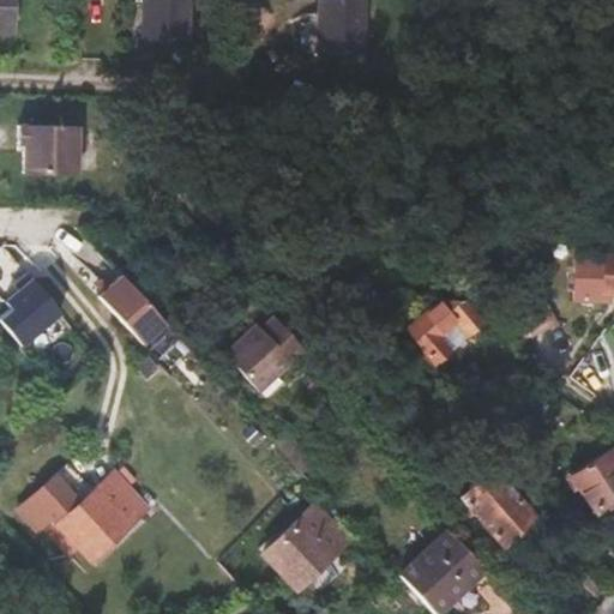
[(139,0),(139,40),(187,41),(187,0),(139,0)]
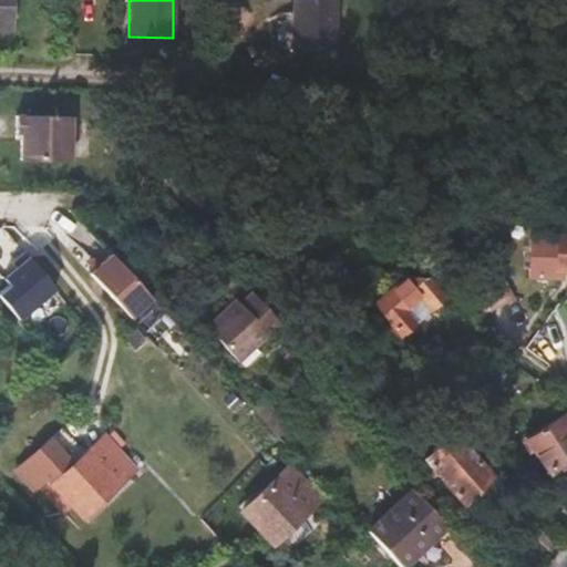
[(292,0),(292,48),(336,50),(336,0),(292,0)]
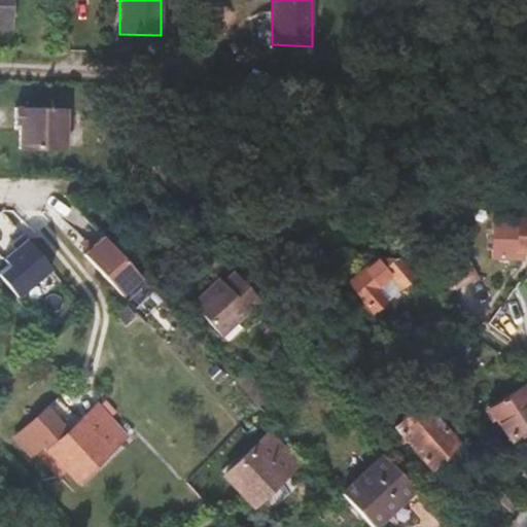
[(66,108),(13,106),(14,125),(19,125),(19,149),(66,150),(66,108)]
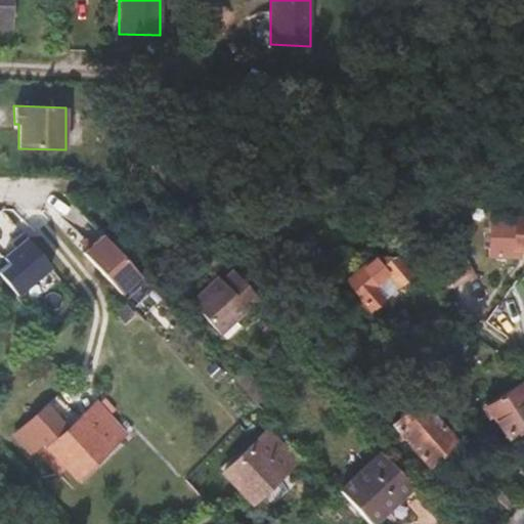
[(523,218),(510,218),(509,252),(523,252),(523,218)]
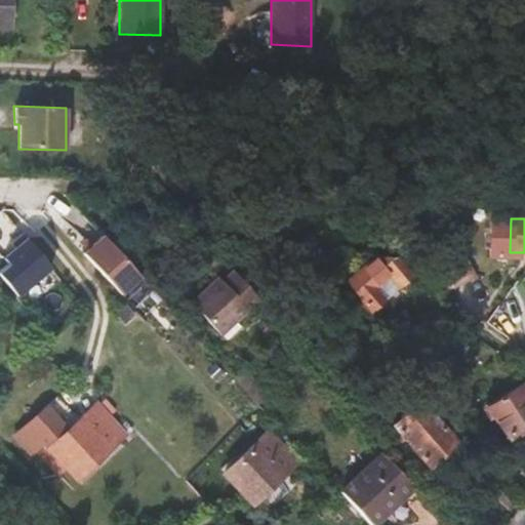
[(0,255),(11,245),(0,231),(0,255)]
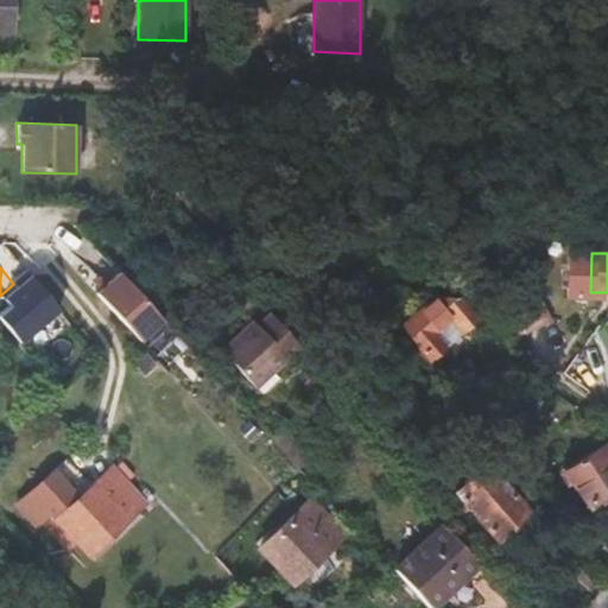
[(0,302),(0,318),(24,343),(63,306),(31,273),(0,302)]
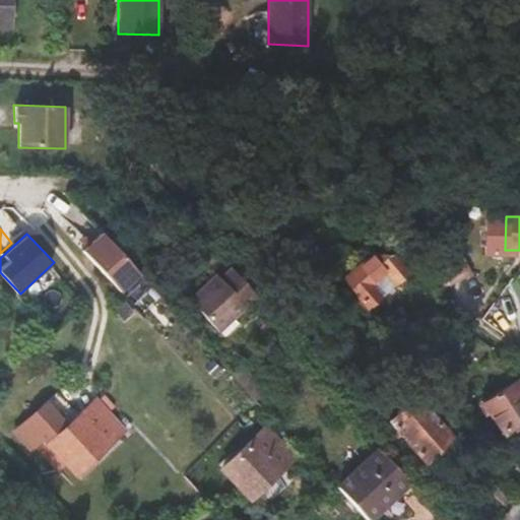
[(86,251),(124,291),(140,275),(104,236),(86,251)]
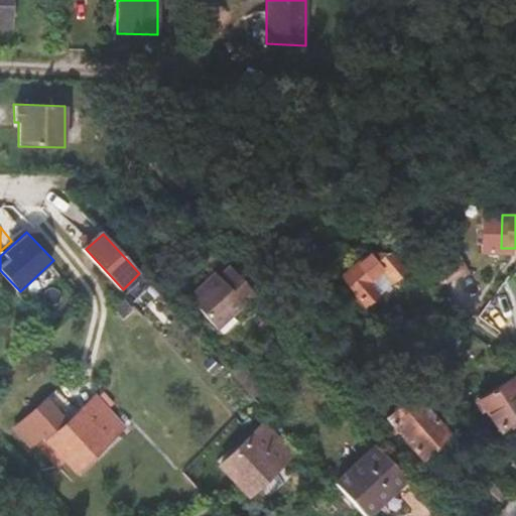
[(390,280),(401,270),(388,254),(366,254),(339,276),(362,303),(374,293),(366,284),(382,271),(390,280)]
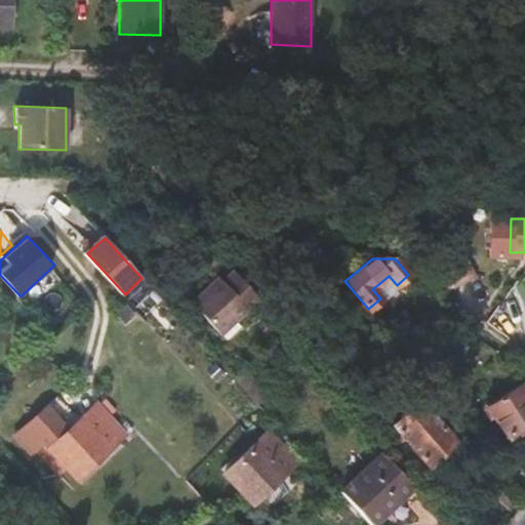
[(258,298),(233,270),(221,280),(217,276),(190,301),(218,333),(238,316),(258,298)]
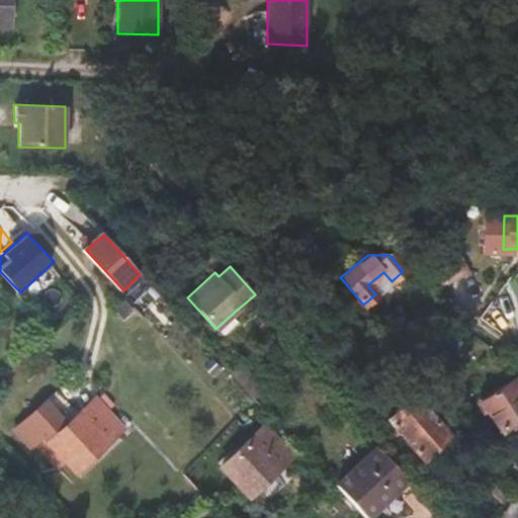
[(392,281),(383,272),(367,285),(375,294),(392,281)]
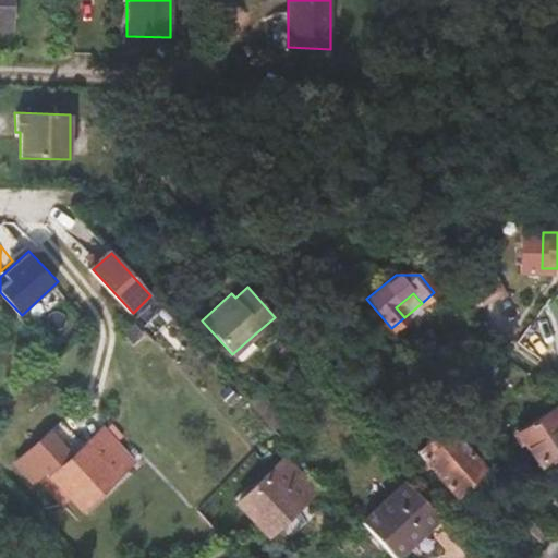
[(142,332),(131,319),(121,328),(133,341),(142,332)]
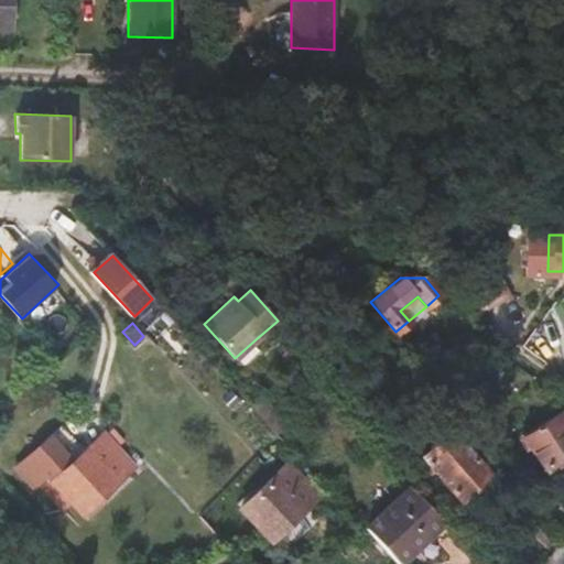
[(250,404),(278,435),(288,423),(261,394),(250,404)]
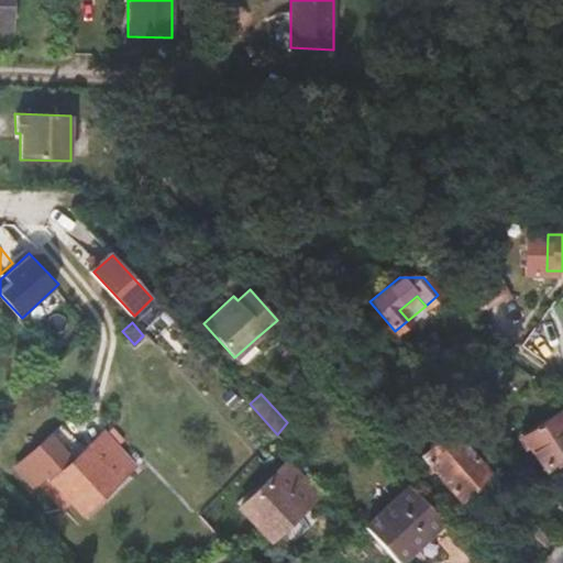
[(562,448),(562,420),(553,406),(517,430),(539,464),(562,448)]
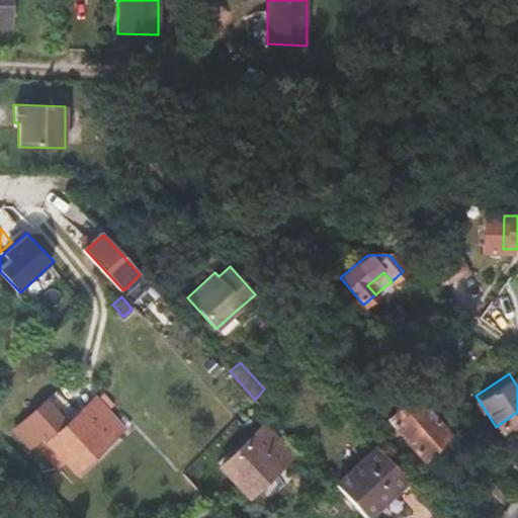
[(385,418),(420,458),(446,435),(412,395),(385,418)]
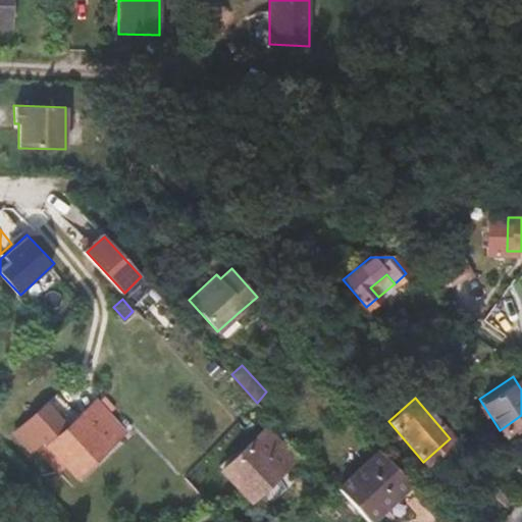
[(96,402),(81,415),(86,421),(101,407),(96,402)]
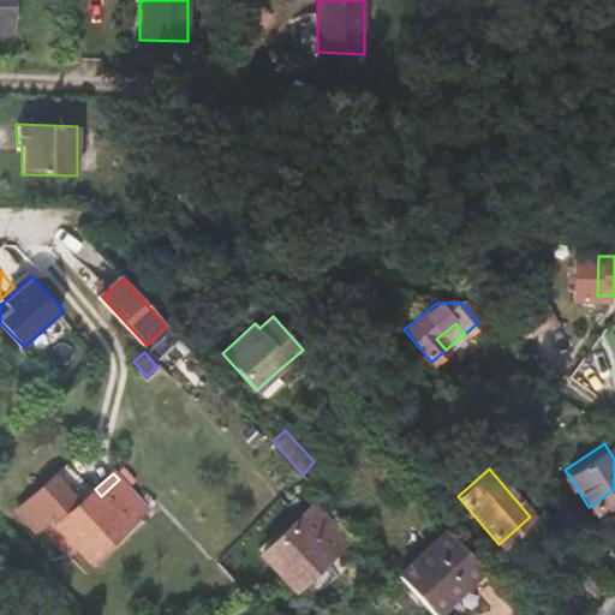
[(145,509),(119,479),(101,496),(95,489),(79,502),(54,476),(22,505),(41,525),(49,517),(57,524),(89,560),(145,509)]
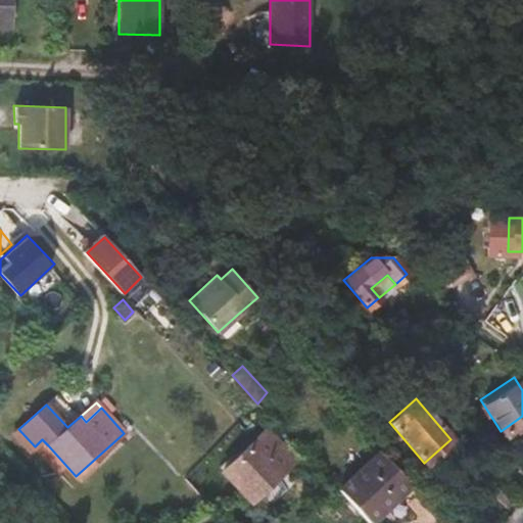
[(223,469),(249,500),(294,459),(267,428),(223,469)]
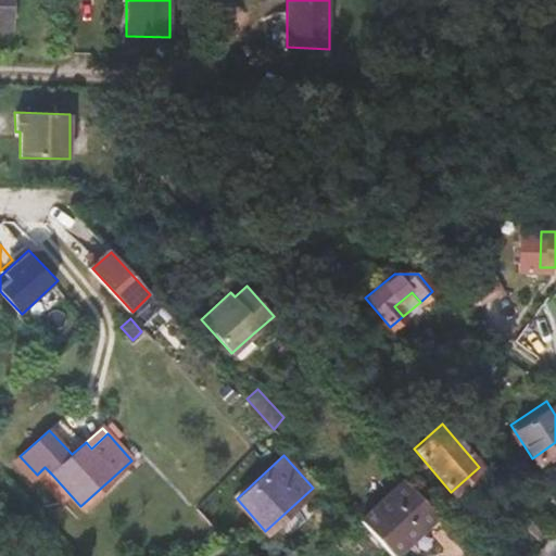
[(402,478),(358,519),(363,525),(387,550),(392,555),(393,555),(415,536),(437,516),(402,478)]
